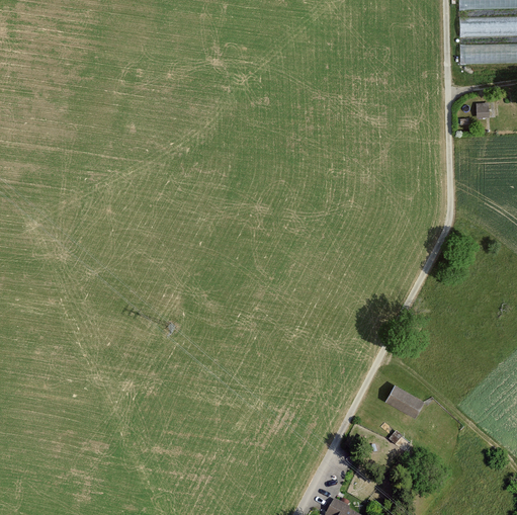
[(516,0),(458,0),(459,12),(516,12),(516,0)]
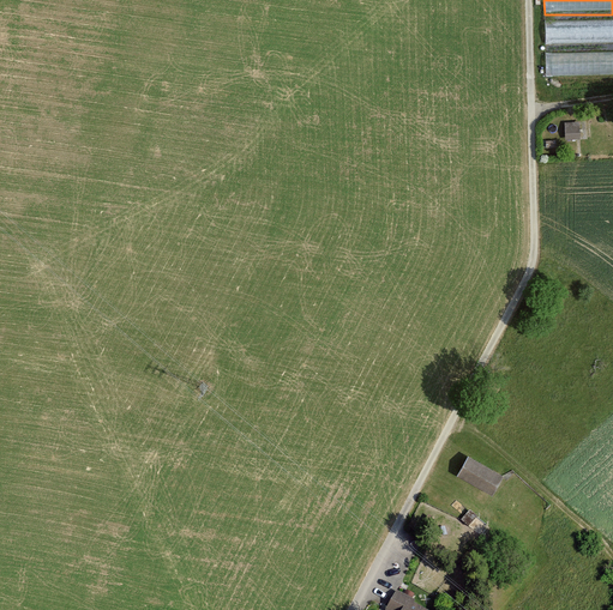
[(612,20),(545,20),(545,44),(612,44),(612,20)]
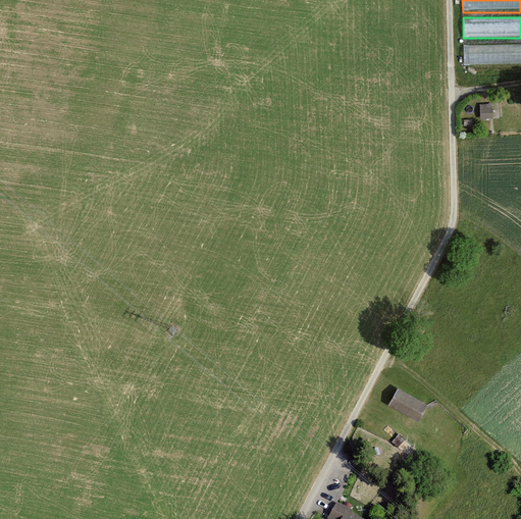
[(520,44),(464,44),(464,64),(520,64),(520,44)]
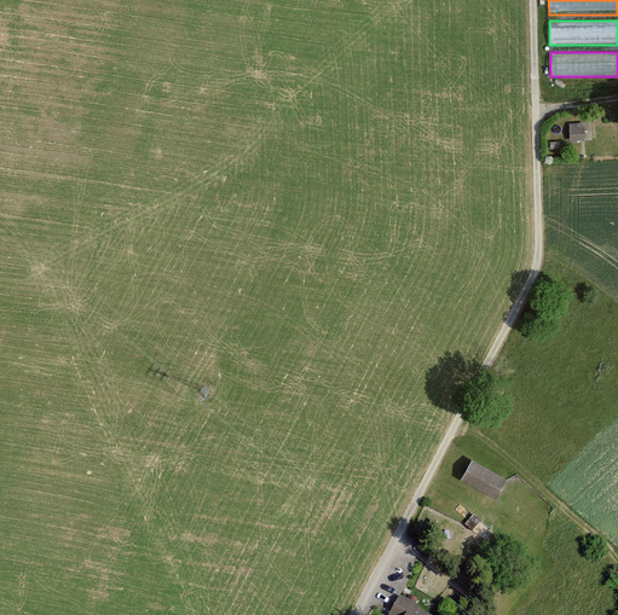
[(582,143),(582,128),(569,128),(569,143),(582,143)]
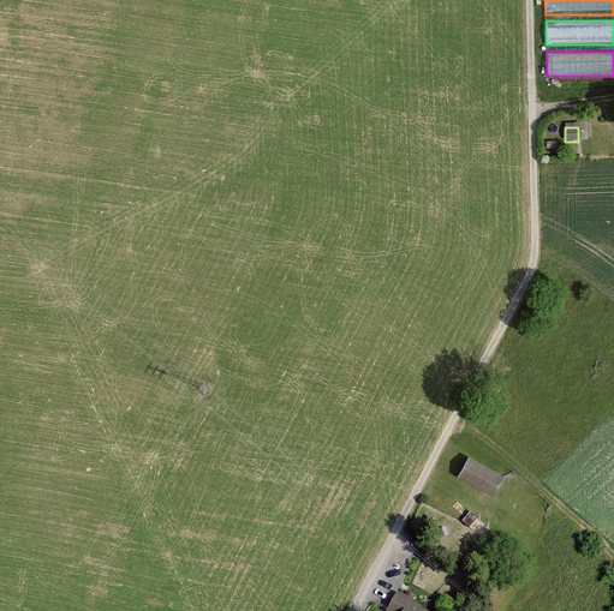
[(457,479),(492,498),(501,479),(468,461),(457,479)]
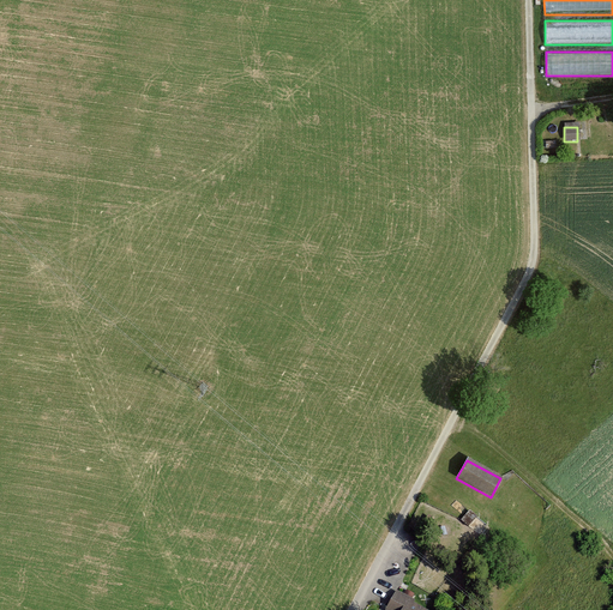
[(413,609),(410,608),(413,605),(395,596),(388,609),(413,609)]
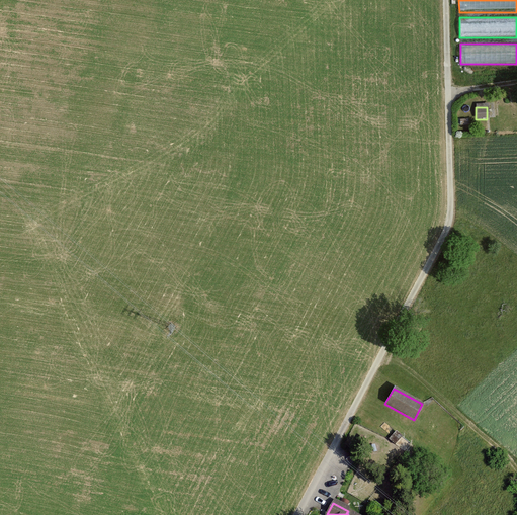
All buildings are outlined.
